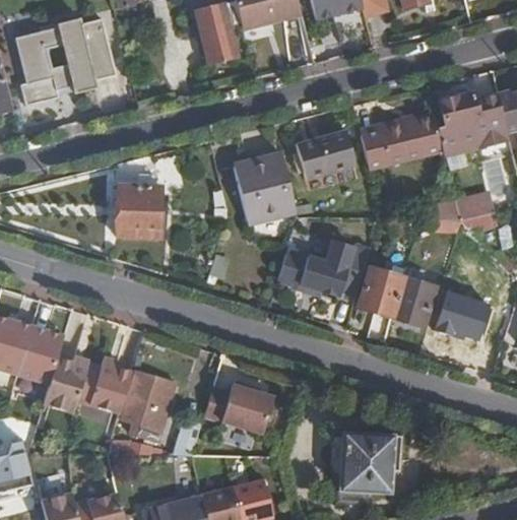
[(225,0),(203,0),(219,60),(240,55),(225,0)]
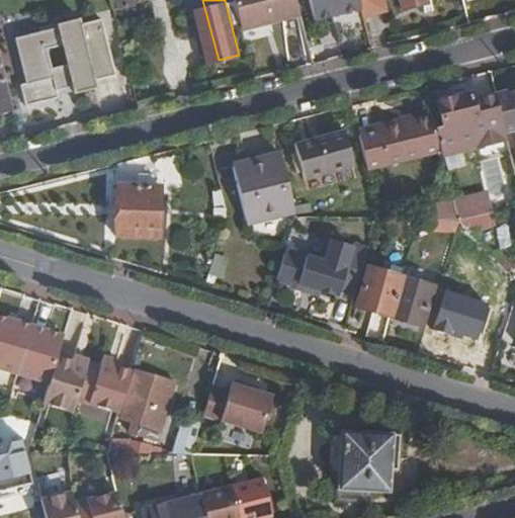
[(303,14),(298,0),(237,0),(244,29),(303,14)]
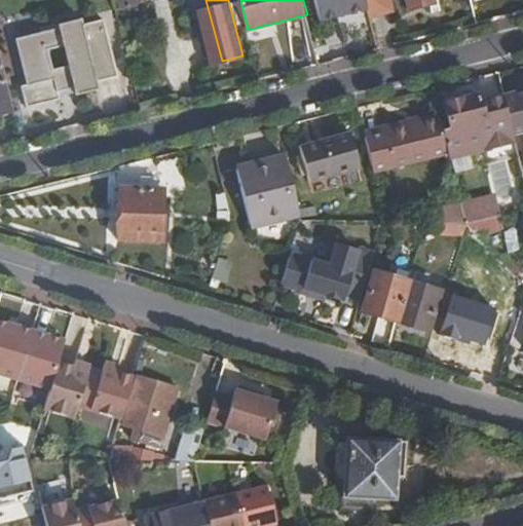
[(339,3),(351,0),(318,0),(323,21),(343,15),(339,3)]
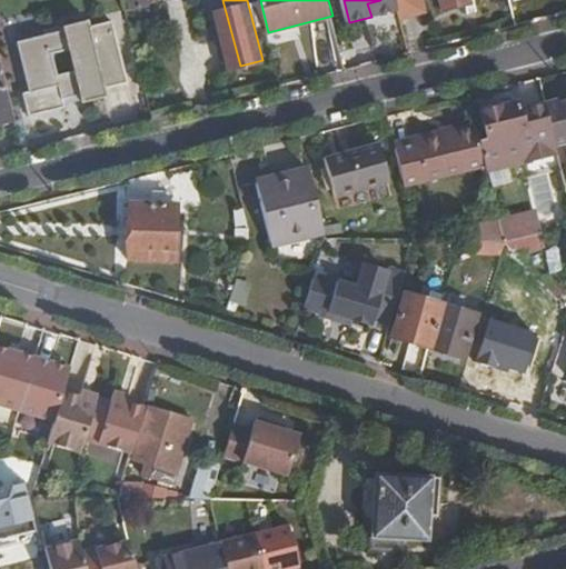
[(371,17),(400,9),(397,0),(380,0),(367,3),(371,17)]
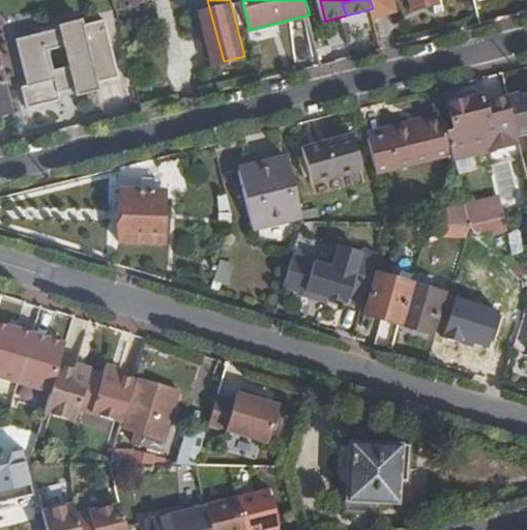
[(394,0),(370,0),(373,8),(375,17),(375,20),(399,13),(394,0)]
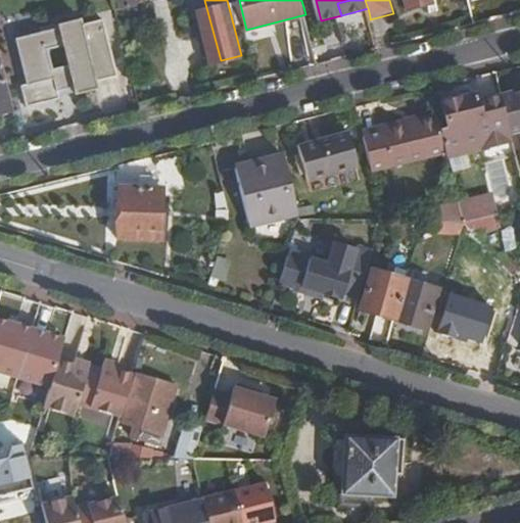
[(406,0),(409,9),(431,4),(429,0),(406,0)]
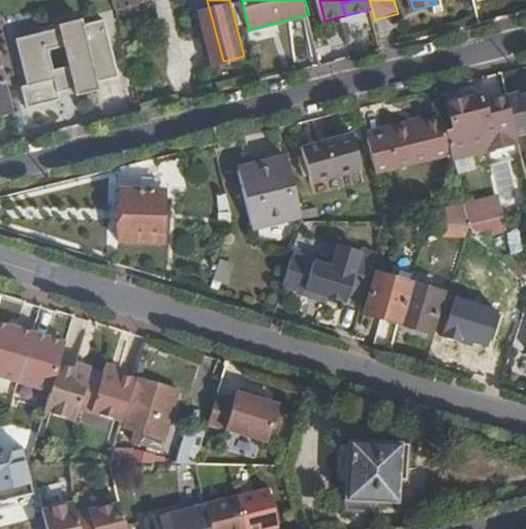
[(58,25),(40,29),(51,69),(96,58),(92,38),(63,45),(58,25)]
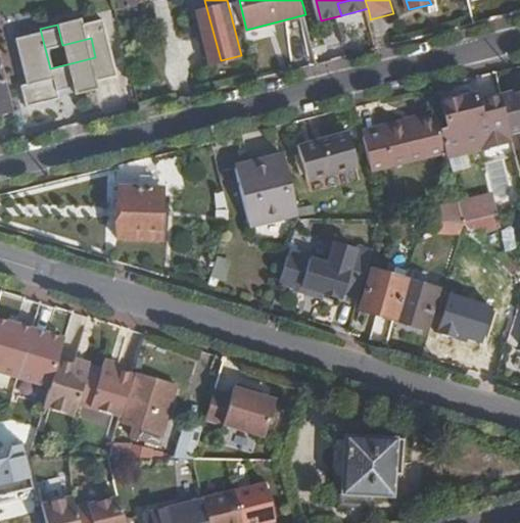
[(0,116),(16,113),(2,56),(0,56),(0,116)]
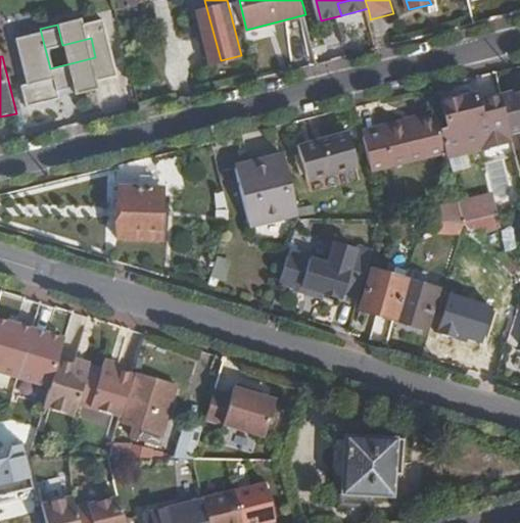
[(519,93),(504,97),(504,98),(513,135),(519,133),(519,93)]
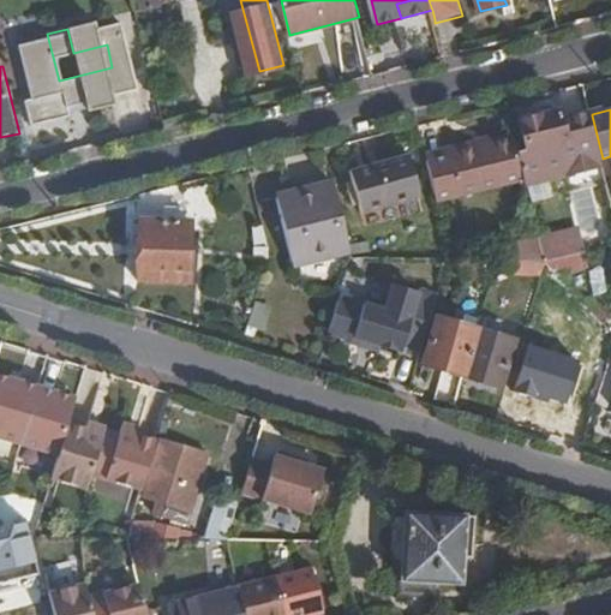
[(603,159),(592,115),(564,120),(562,112),(522,121),(528,149),(520,151),(528,180),(529,186),(569,177),(573,189),(574,195),(609,186),(603,159)]
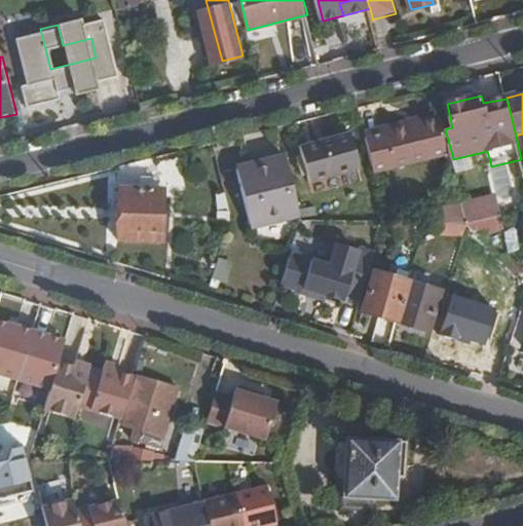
[(407,117),(408,120),(409,124),(424,120),(423,113),(407,117)]
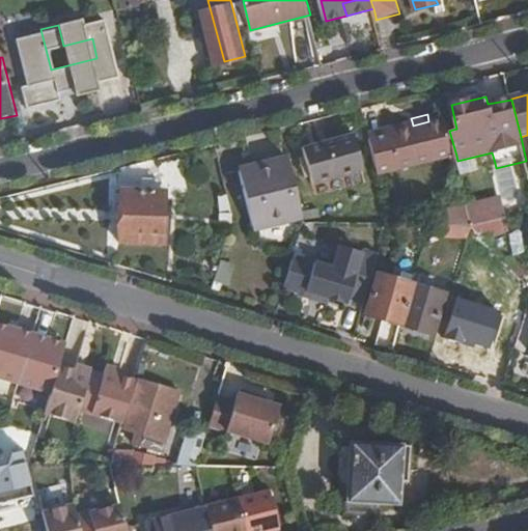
[(370,136),(380,174),(456,156),(449,131),(447,117),(428,121),(413,126),(412,121),(394,127),(395,131),(370,136)]
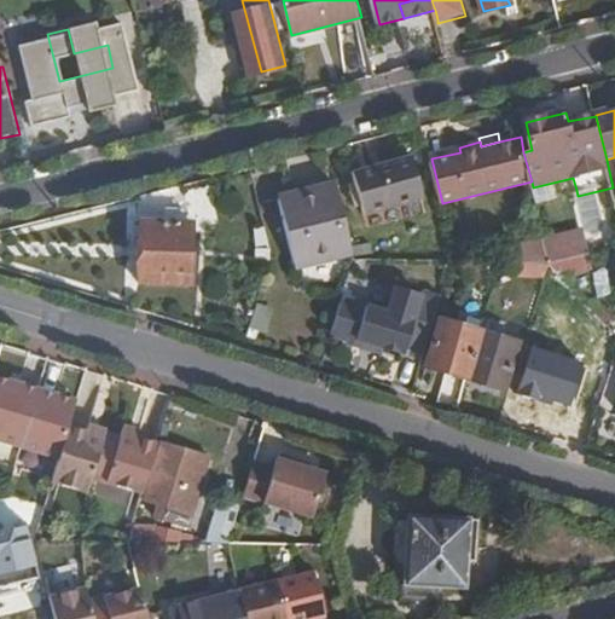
[(430,154),(431,158),(460,152),(459,148),(430,154)]
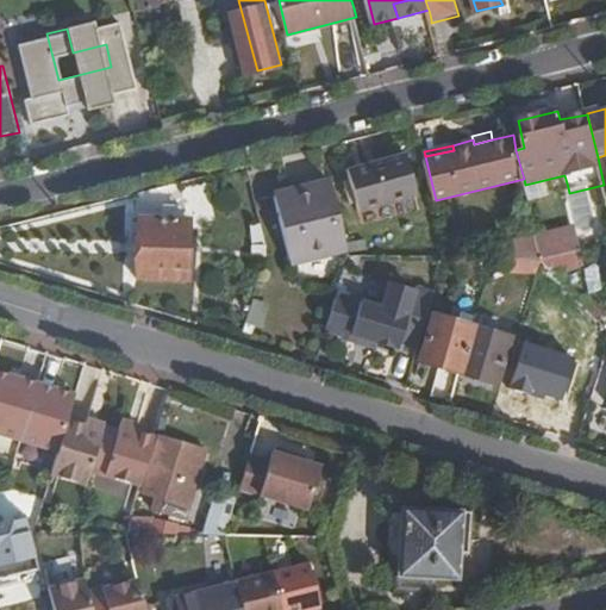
[(408,153),(350,168),(363,212),(420,195),(408,153)]
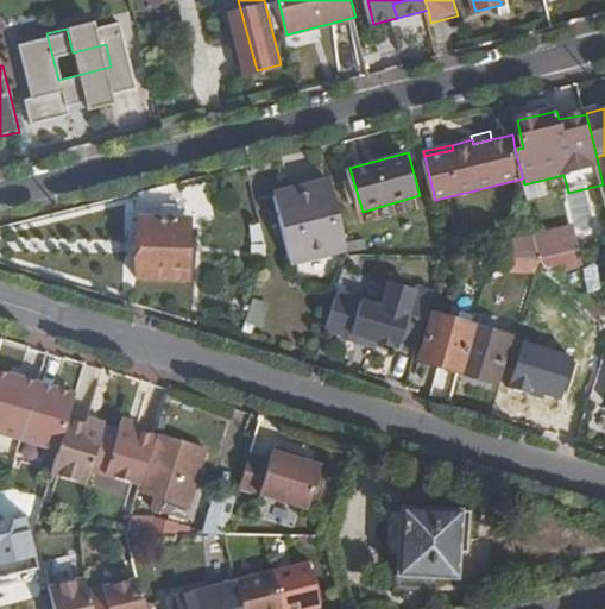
[(524,184),(527,196),(567,187),(563,175),(524,184)]
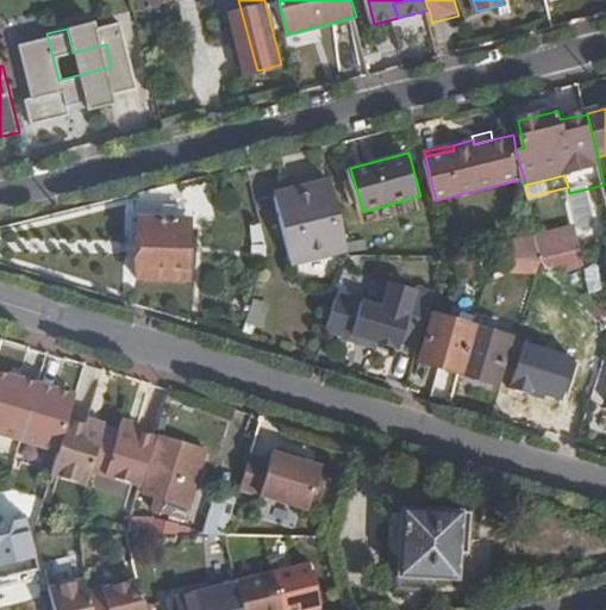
[(294,263),(350,250),(333,180),(277,194),(294,263)]
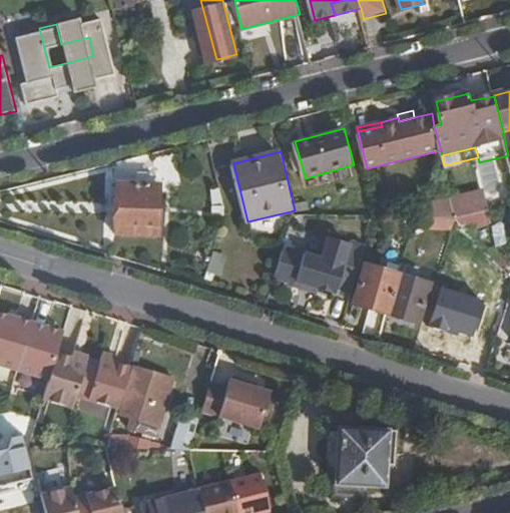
[(160,234),(161,184),(120,183),(119,233),(160,234)]
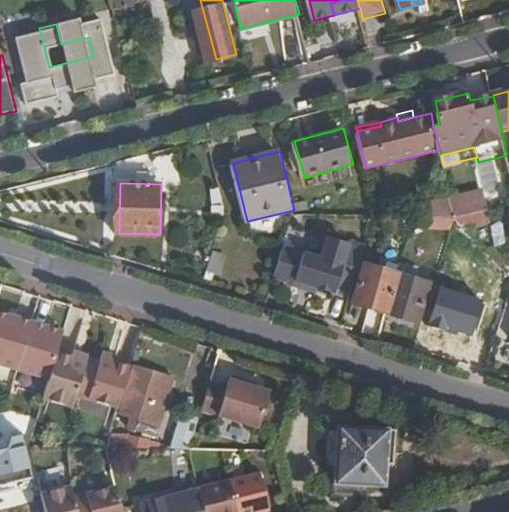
[(456,219),(490,211),(486,191),(451,199),(456,219)]
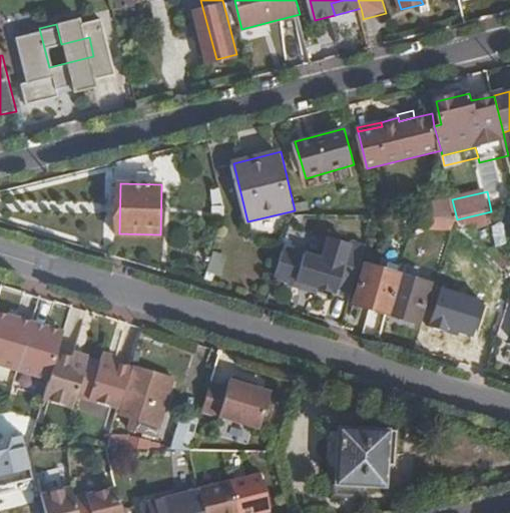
[(214,216),(226,217),(228,210),(227,205),(215,205),(214,216)]
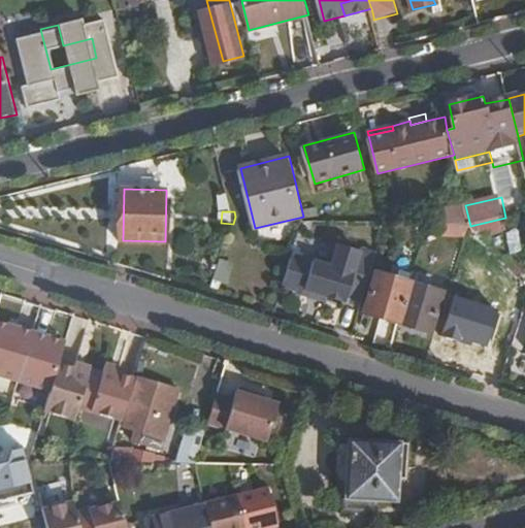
[(468,236),(471,226),(443,225),(443,235),(468,236)]
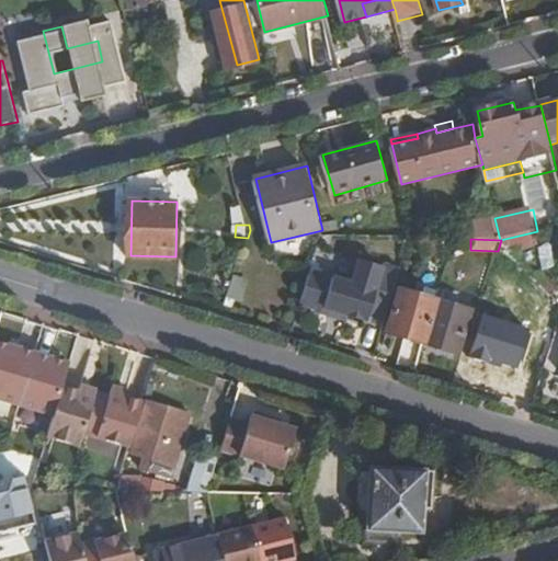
[(372,315),(387,319),(402,271),(385,265),(384,267),(361,261),(354,282),(333,275),(311,270),(302,302),(321,308),(330,311),(334,309),(336,306),(346,309),(345,312),(350,320),(363,323),(371,320),(372,315)]
